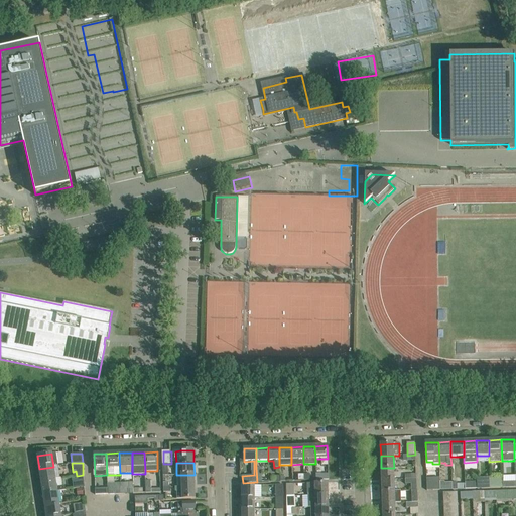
[(55,479),(53,467),(39,469),(41,481),(55,479)]
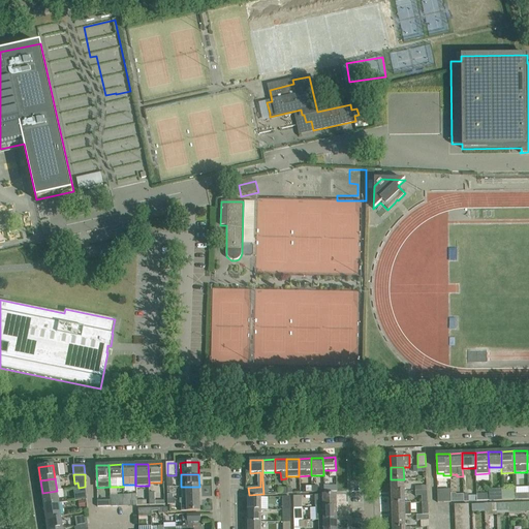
[(404,479),(391,479),(391,492),(404,492),(404,479)]
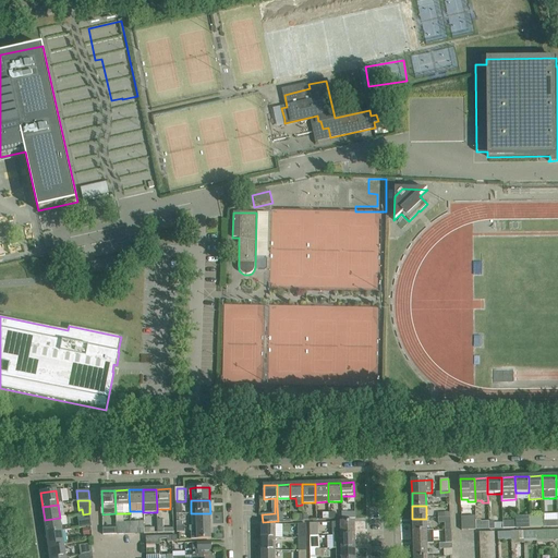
[(210,525),(210,513),(191,513),(192,526),(210,525)]
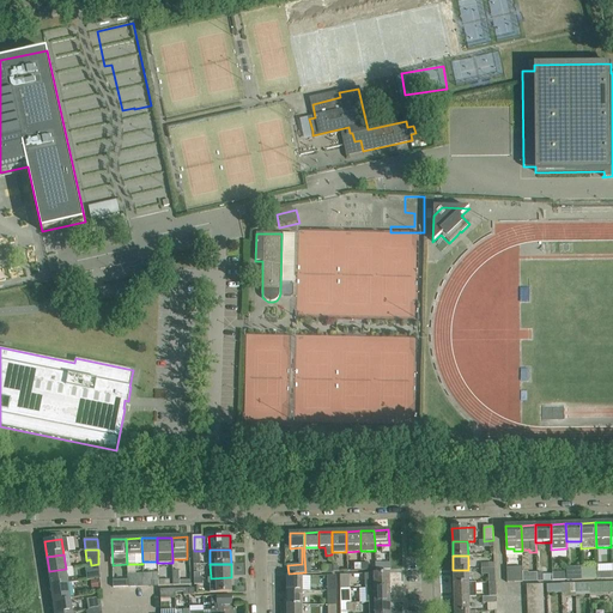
[(522,582),(522,568),(507,568),(508,583),(522,582)]
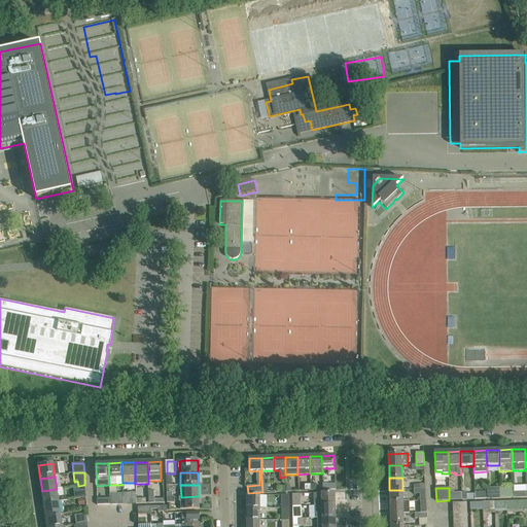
[(57,489),(42,491),(44,504),(59,502),(57,489)]
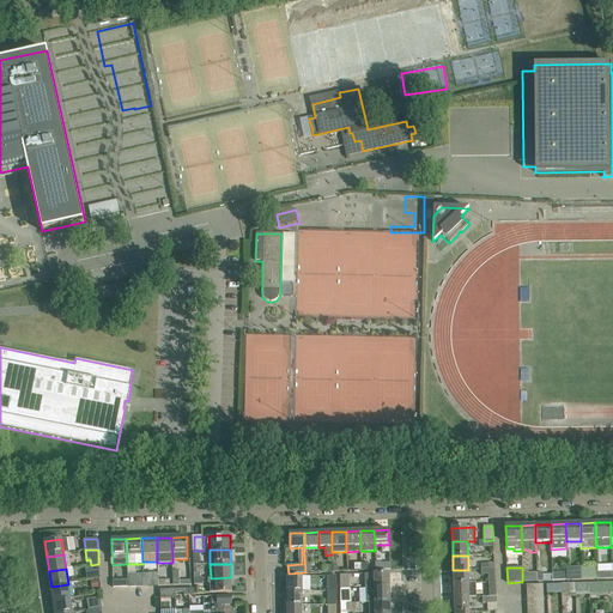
[(582,571),(582,581),(598,580),(596,572),(596,569),(582,569),(582,571)]
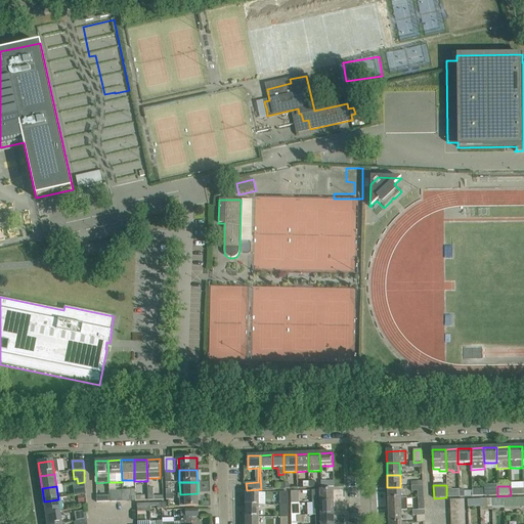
[(154,487),(147,488),(148,500),(164,500),(164,496),(154,496),(154,487)]
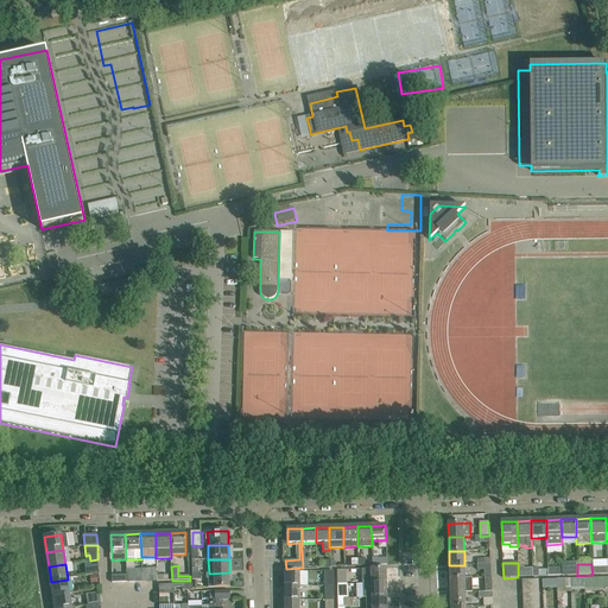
[(464,580),(464,565),(449,565),(450,580),(464,580)]
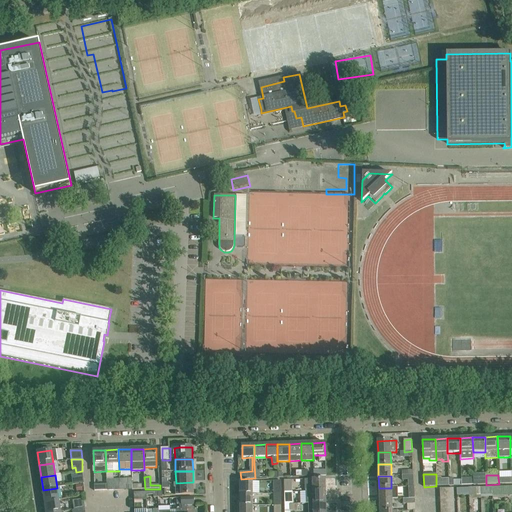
[(474,477),(474,478),(474,485),(486,485),(486,477),(474,477)]
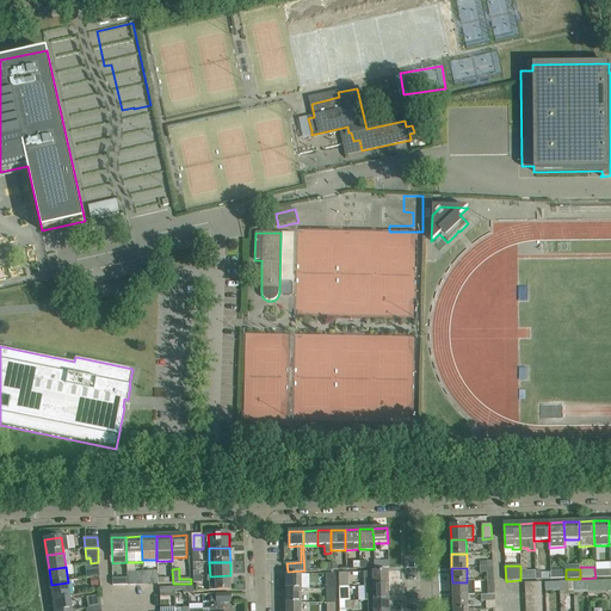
[(158,578),(158,572),(142,573),(143,585),(158,585),(158,578)]
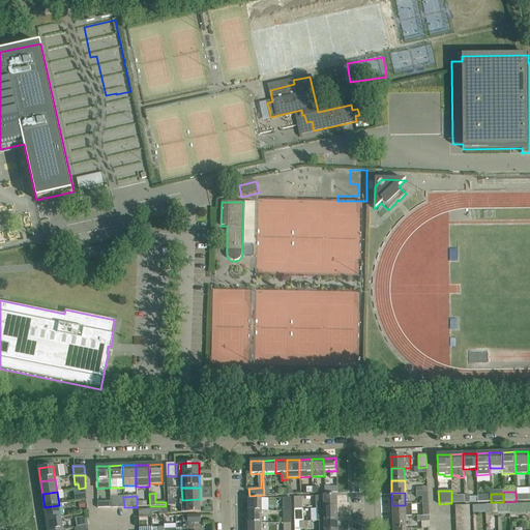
[(336,496),(323,496),(316,497),(317,509),(324,509),(336,508),(336,496)]
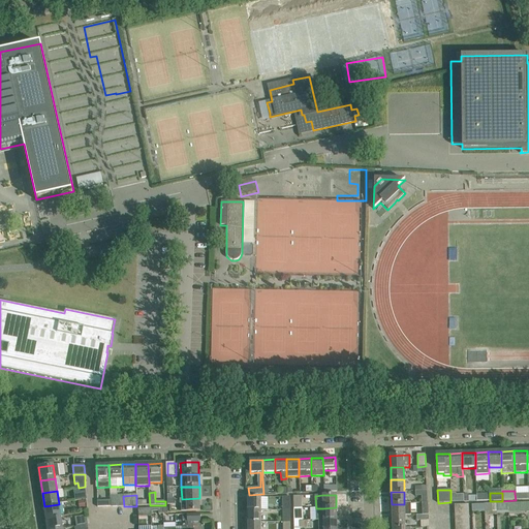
[(124,506),(123,496),(111,496),(111,507),(124,506)]
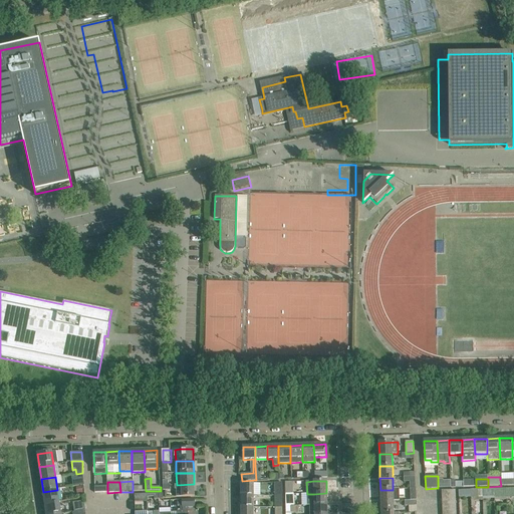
[(194,484),(177,485),(176,485),(176,489),(182,489),(182,497),(194,497),(194,484)]
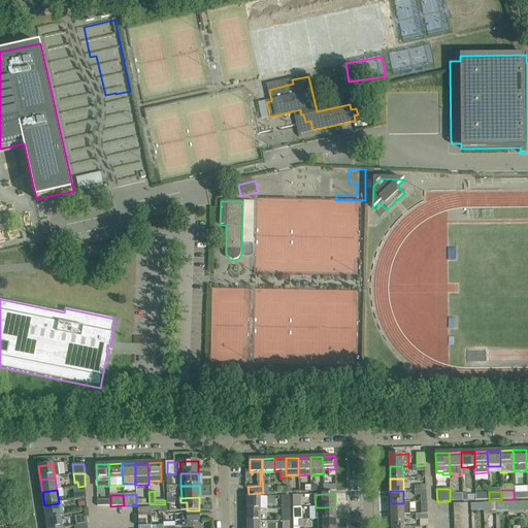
[(248,509),(260,509),(260,497),(248,497),(248,509)]
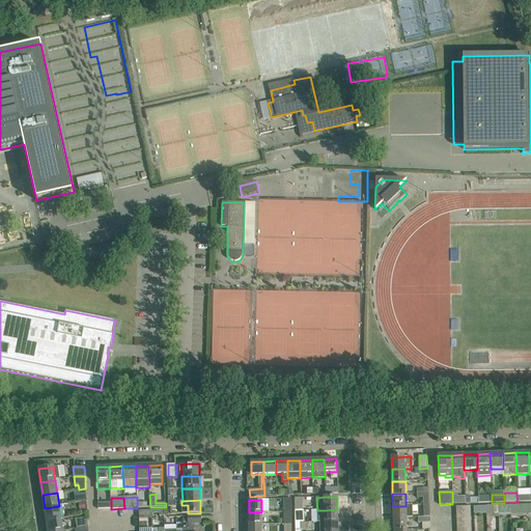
[(523,505),(510,505),(511,511),(510,511),(511,513),(523,513),(523,505)]
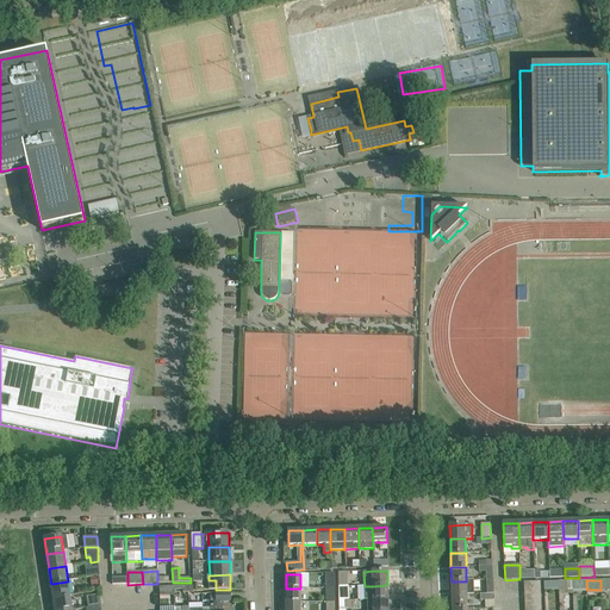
[(70,596),(68,582),(51,584),(53,598),(70,596)]
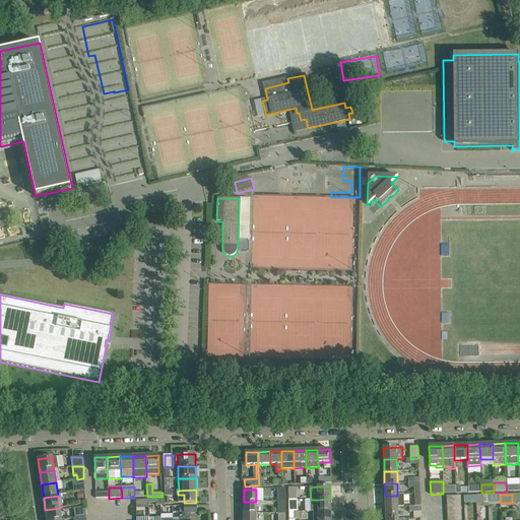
[(398,507),(397,496),(385,496),(385,508),(398,507)]
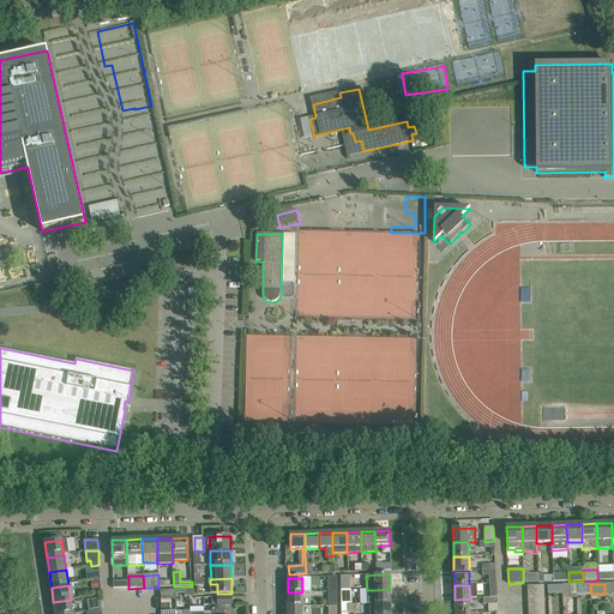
[(577,593),(576,585),(563,585),(563,593),(563,596),(577,596),(577,593)]
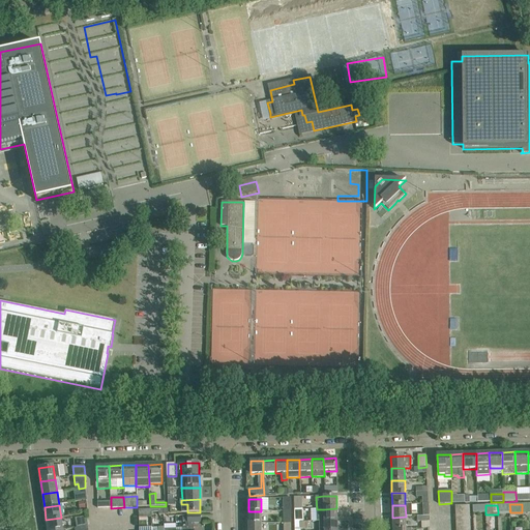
[(337,521),(336,508),(324,509),(324,521),(337,521)]
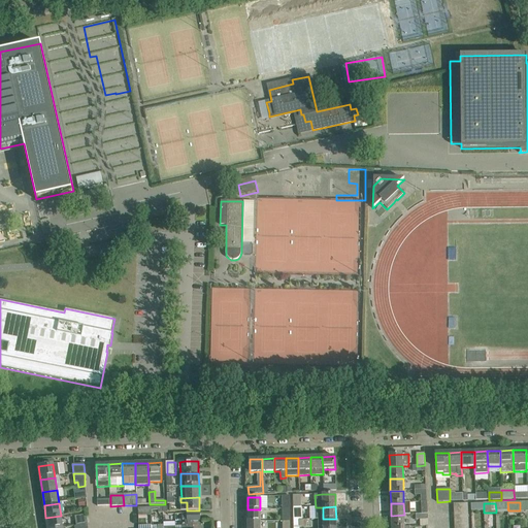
[(260,521),(260,509),(248,509),(248,521),(260,521)]
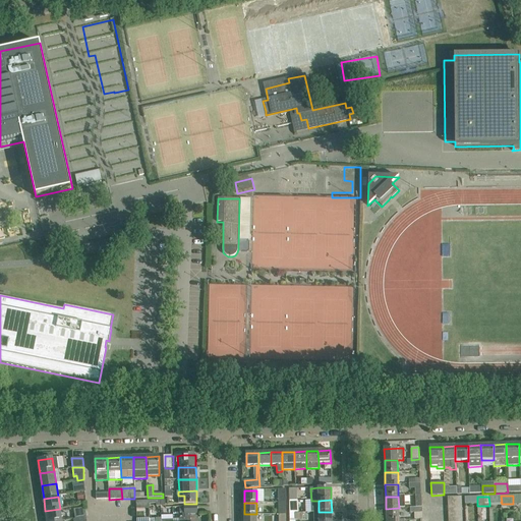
[(76,519),(85,517),(88,517),(85,508),(74,510),(76,519)]
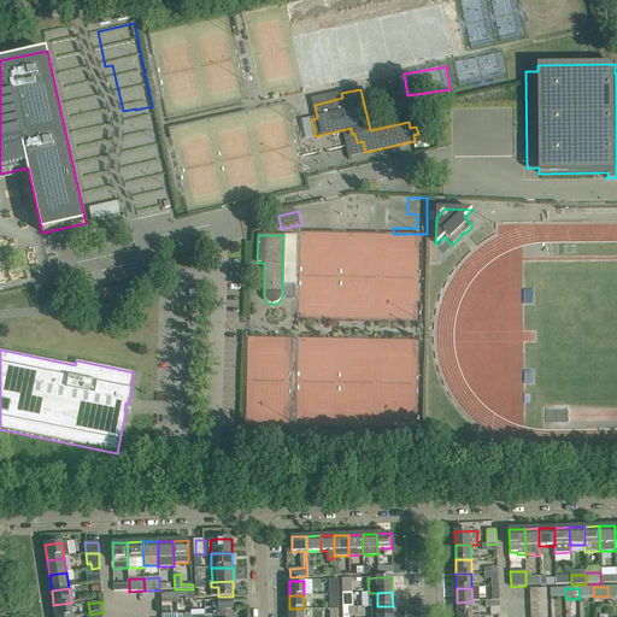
[(472,616),(472,601),(457,603),(458,616),(472,616)]
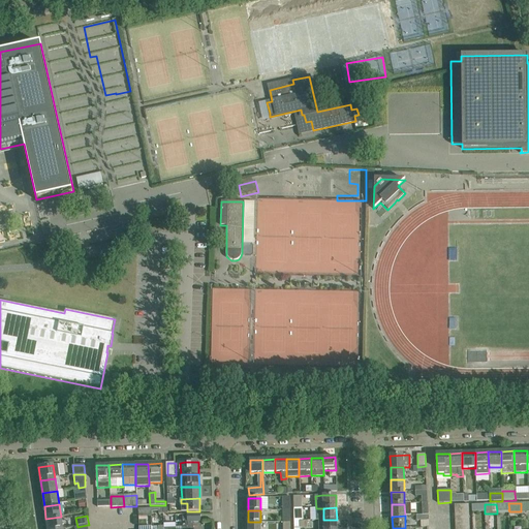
[(62,528),(61,517),(45,519),(48,528),(62,528)]
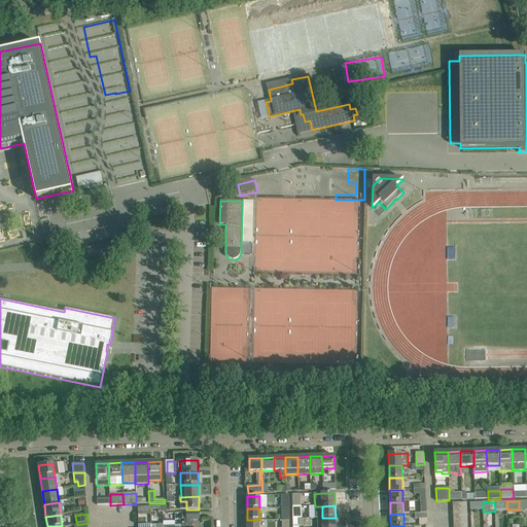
[(336,526),(336,518),(322,518),(316,518),(316,526),(336,526)]
